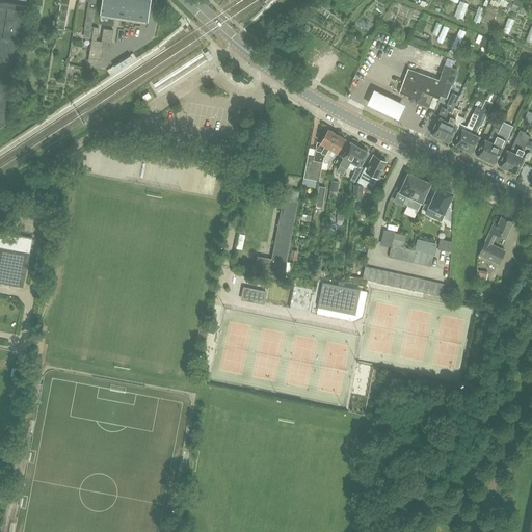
[(102,0),(100,14),(147,20),(150,0),(102,0)]
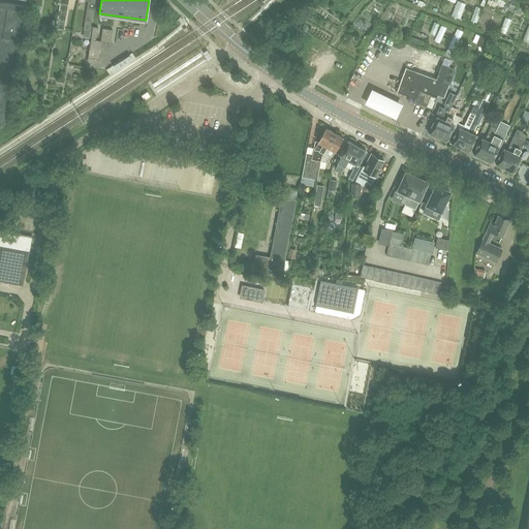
[(0,126),(7,121),(27,6),(7,2),(5,2),(4,2),(3,2),(1,3),(0,2),(0,126)]
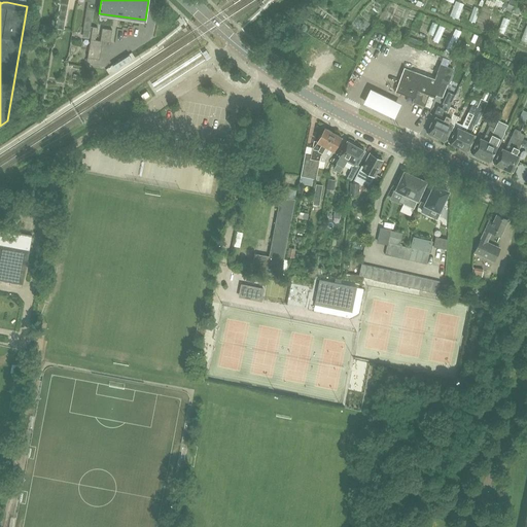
[(68,6),(60,5),(56,28),(64,30),(68,6)]
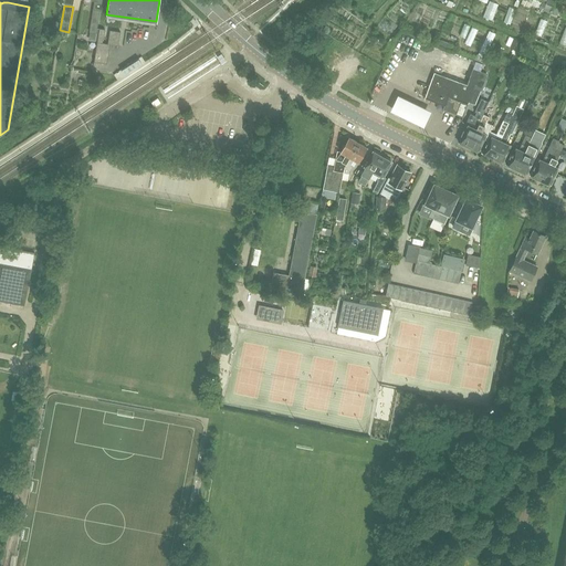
[(95,41),(101,11),(94,10),(88,40),(95,41)]
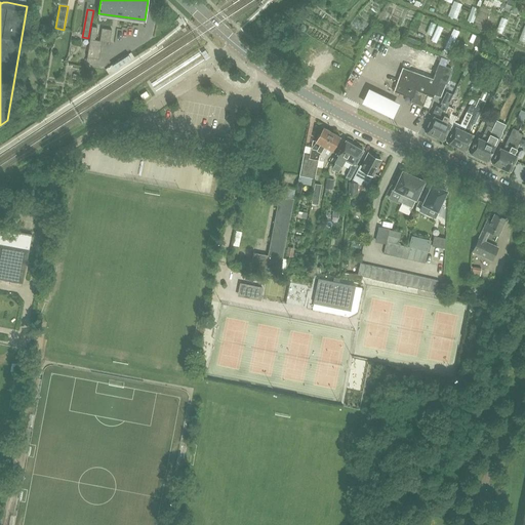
[(473,44),(478,47),(481,48),(483,40),(484,39),(480,38),(476,36),(474,42),(473,44)]
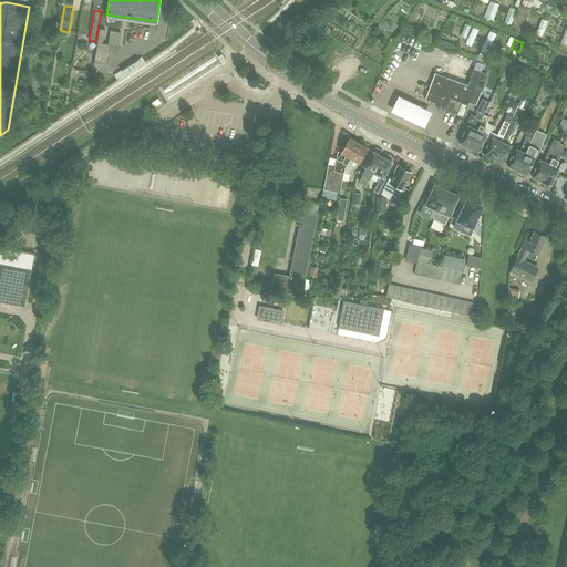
[(475,60),(483,63),(486,58),(477,54),(475,60)]
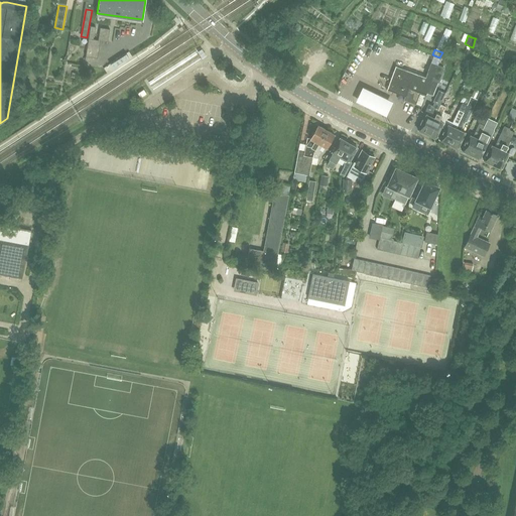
[(467,52),(463,59),(471,63),(475,55),(467,52)]
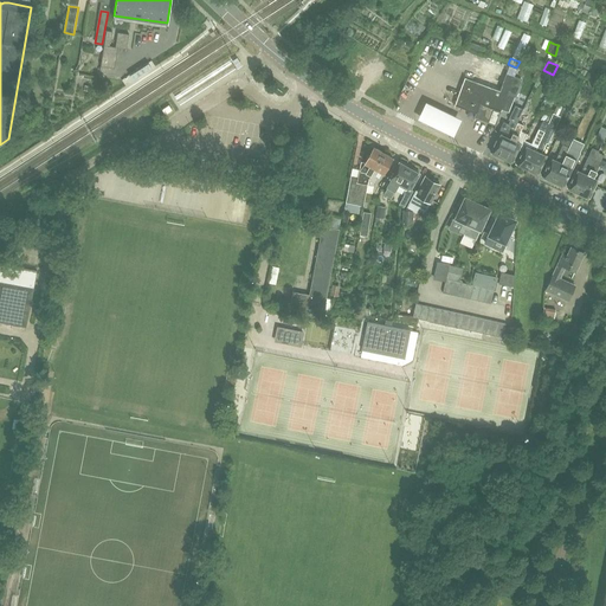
[(514,77),(507,73),(507,71),(485,63),(477,83),(465,78),(455,105),(476,114),(475,117),(496,126),(502,109),(507,96),(514,77)]
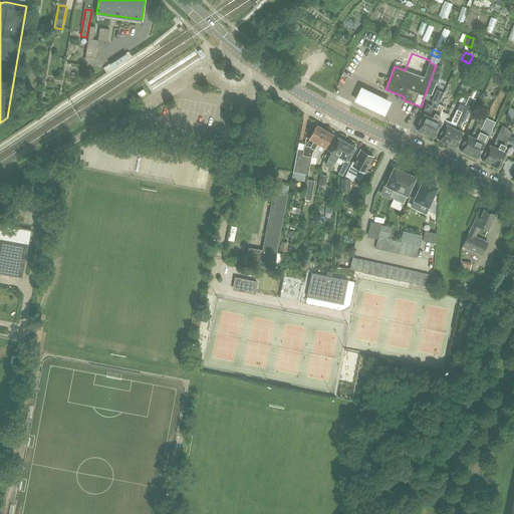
[(479,69),(483,60),(476,56),(472,65),(479,69)]
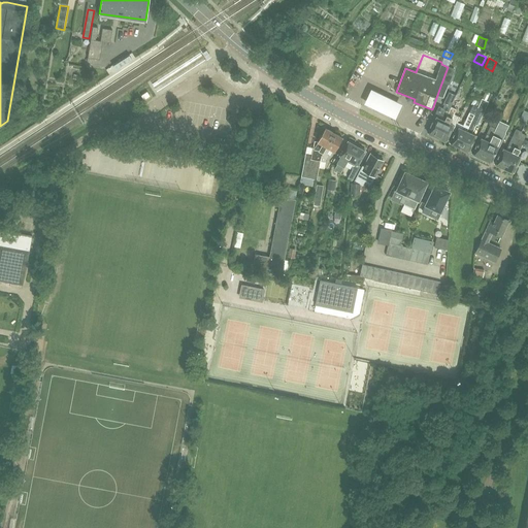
[(448,67),(441,84),(449,86),(449,85),(455,69),(448,67)]
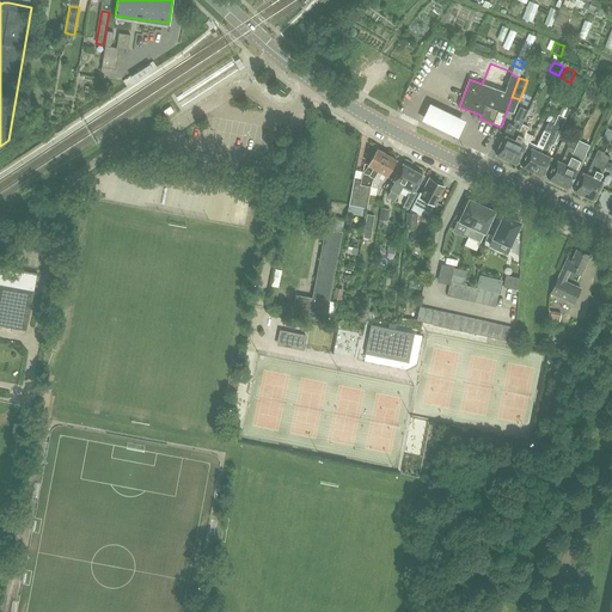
[(166,116),(173,111),(171,106),(164,111),(166,116)]
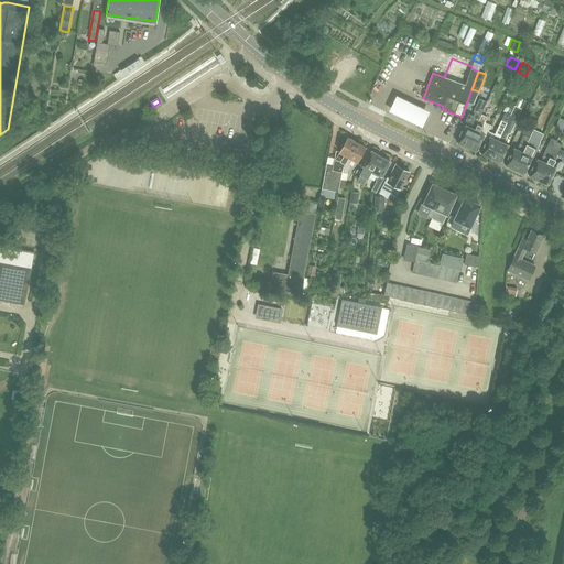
[(396,98),(388,115),(422,130),(430,115),(396,98)]
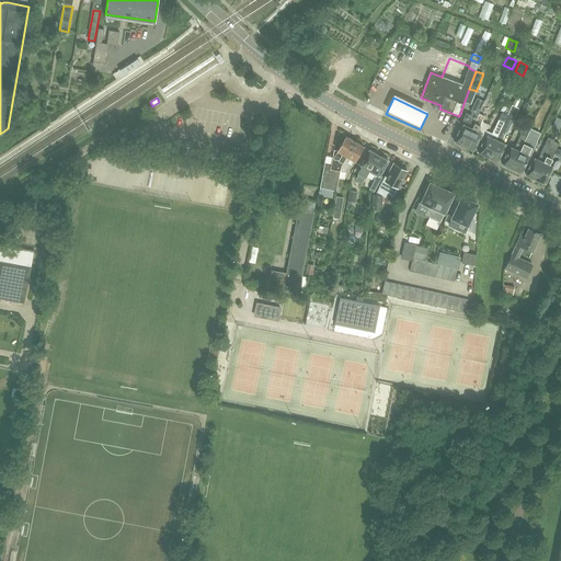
[(474,123),(479,113),(483,105),(479,103),(477,107),(476,106),(472,114),(468,113),(462,124),(461,124),(455,140),(456,141),(456,142),(460,145),(460,144),(465,145),(474,123)]
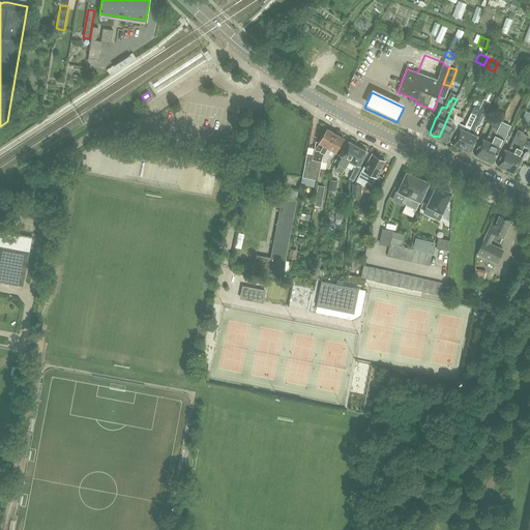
[(473,135),(476,129),(478,125),(490,101),(483,98),(479,108),(471,126),(461,148),(465,149),(464,150),(468,152),(469,151),(470,152),(477,137),(473,135)]
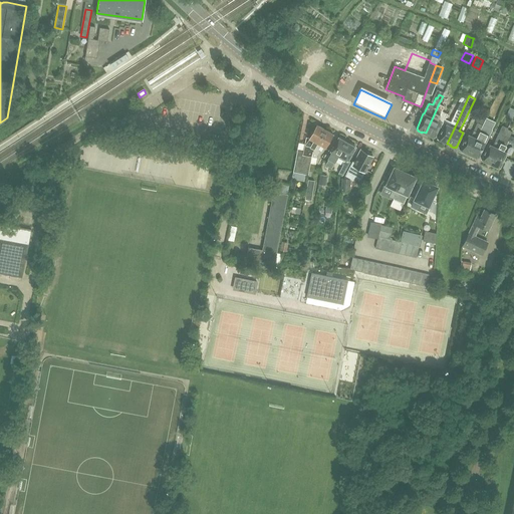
[(457,122),(465,104),(460,101),(449,125),(445,123),(438,139),(440,140),(439,141),(444,143),(444,142),(447,144),(457,122)]
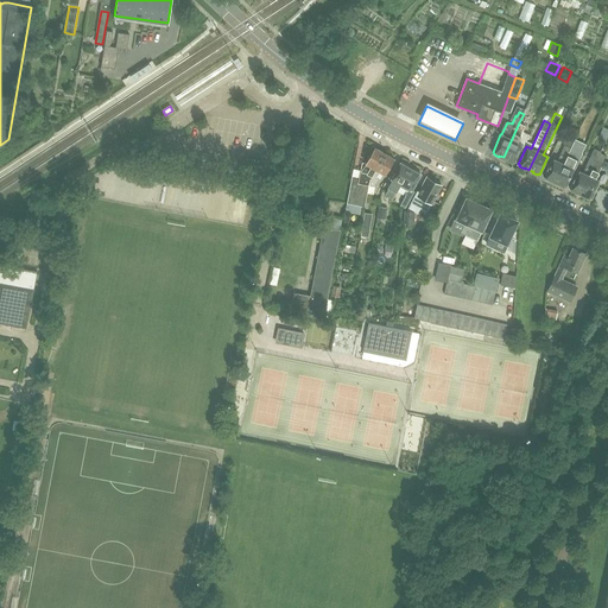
[(518,143),(520,135),(525,126),(519,122),(514,133),(504,157),(507,159),(506,160),(511,163),(512,162),(514,163),(523,145),(518,143)]
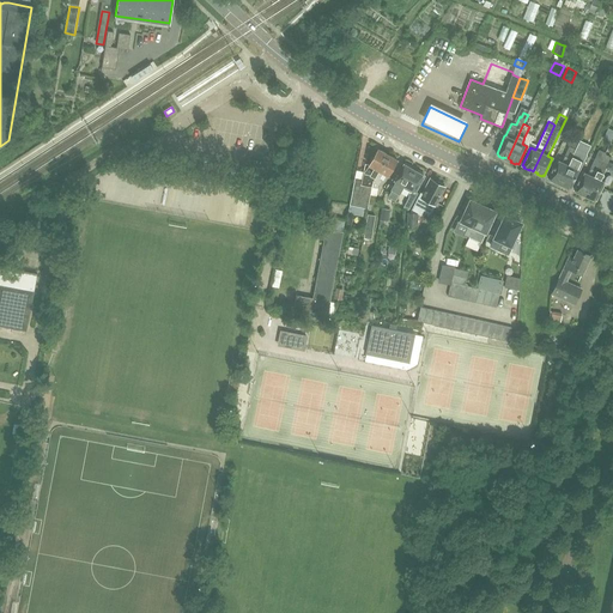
[(574,149),(577,139),(571,137),(568,145),(574,149)]
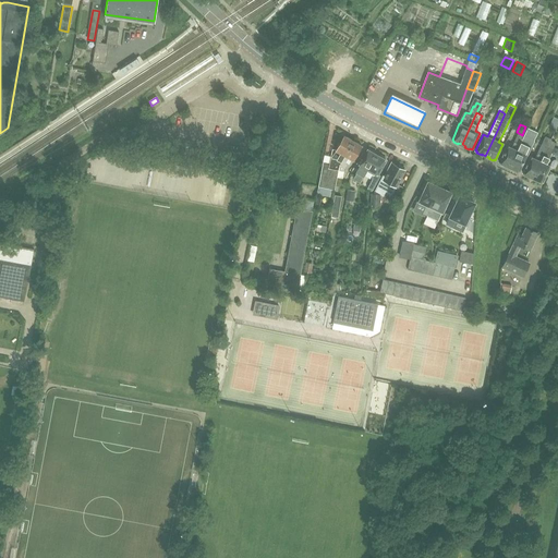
[(509,167),(523,136),(518,134),(511,147),(507,146),(499,161),(501,162),(500,164),(505,166),(506,165),(509,167)]
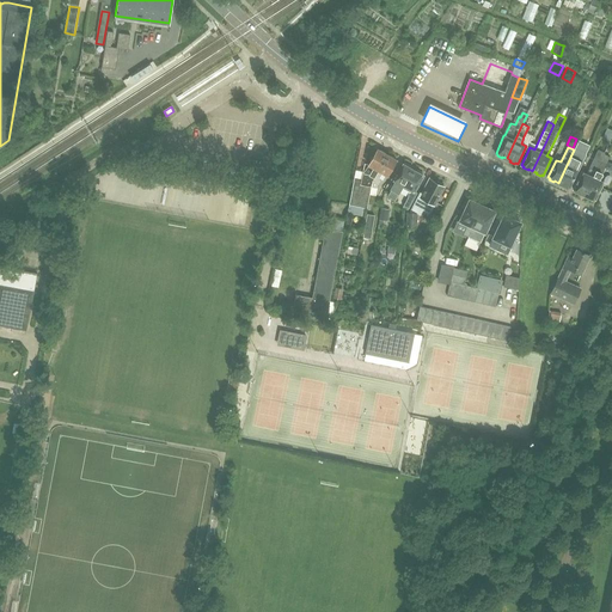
[(373,179),(387,154),(378,148),(369,165),(375,169),(373,175),(365,173),(362,191),(355,190),(353,204),(368,207),(371,195),(373,179)]
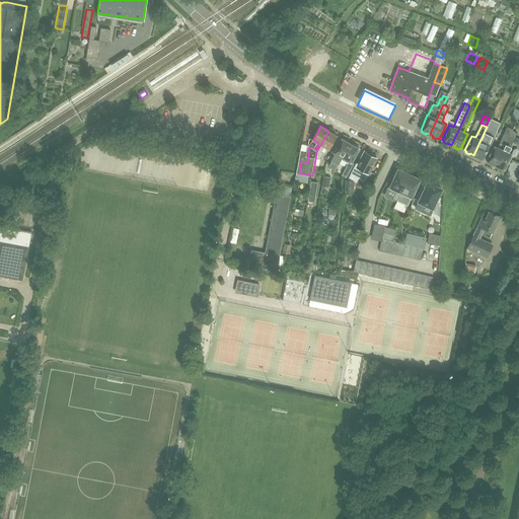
[(486,142),(489,137),(492,129),(487,127),(473,155),(476,156),(476,157),(480,159),(482,158),(483,159),(490,144),(486,142)]
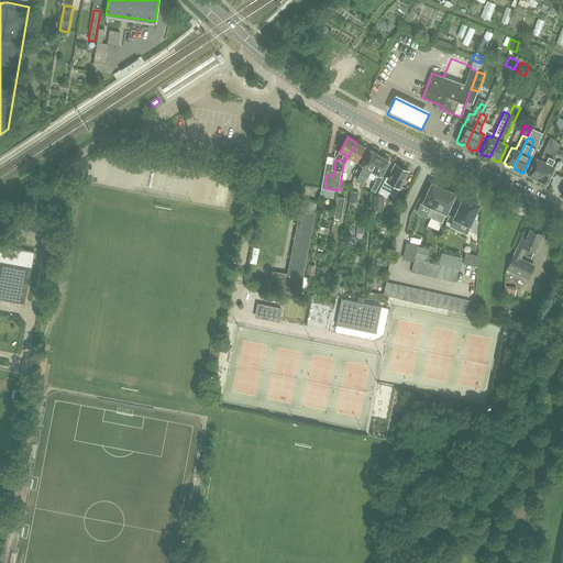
[(538,179),(552,148),(554,143),(555,141),(550,139),(540,161),(536,158),(528,175),(529,175),(529,176),(533,178),(533,177),(538,179)]
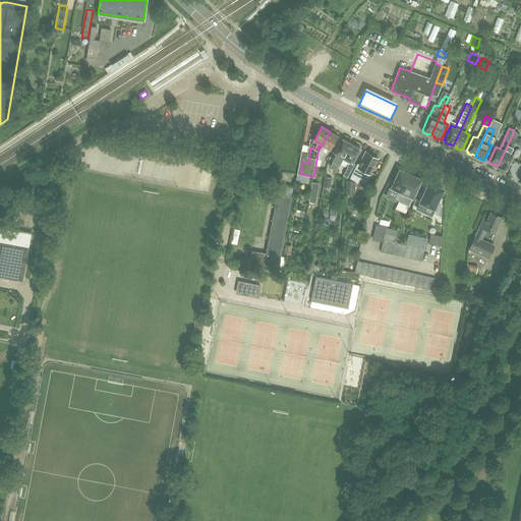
[(328,148),(330,150),(338,136),(330,131),(317,153),(315,166),(322,167),(323,159),(327,153),(325,152),(328,148)]
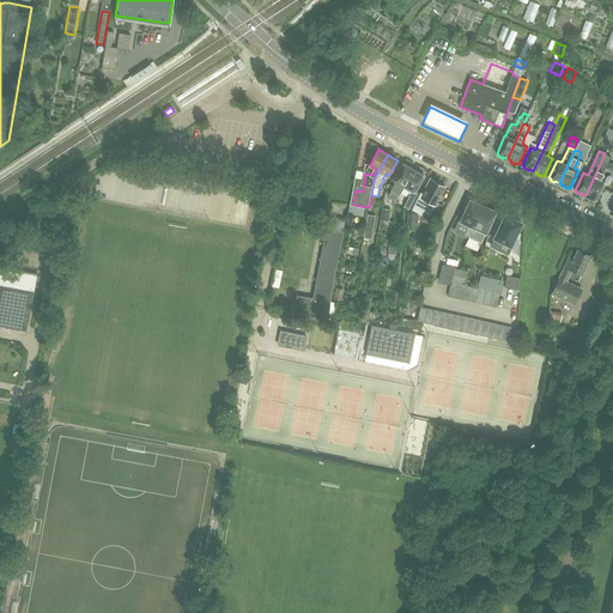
[(607,164),(601,162),(586,195),(589,196),(589,198),(594,200),(594,199),(596,200),(605,182),(600,180),(607,164)]
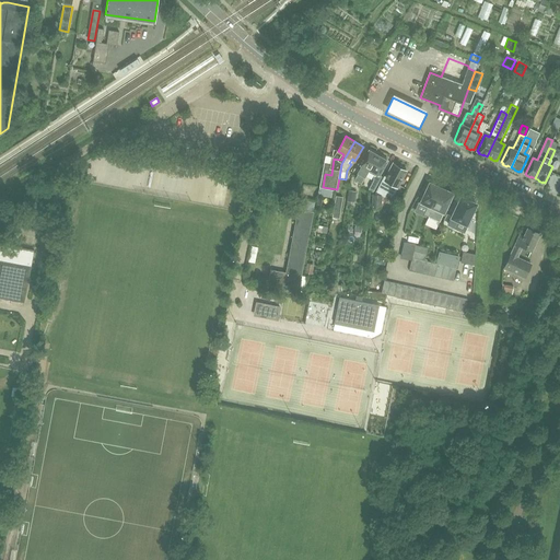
[(362,183),(369,171),(377,154),(374,152),(375,151),(370,149),(370,150),(368,149),(360,164),(362,165),(358,172),(359,173),(356,179),(362,183)]
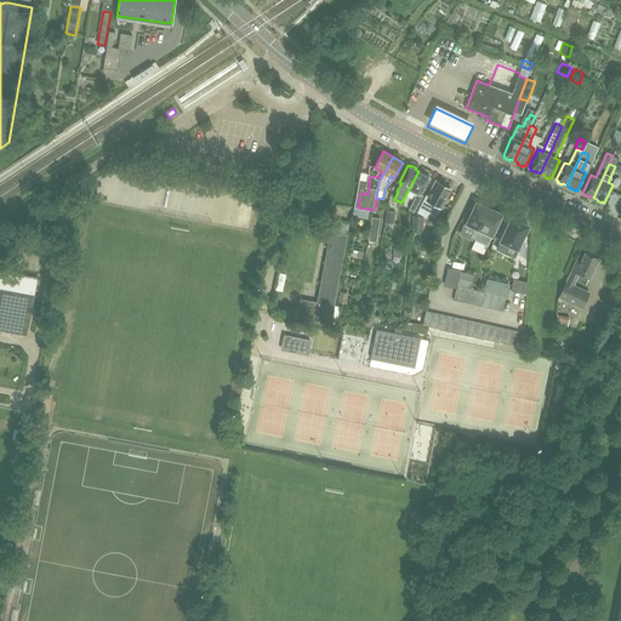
[(423,195),(421,193),(429,177),(428,176),(428,175),(423,172),(422,174),(419,171),(409,189),(416,194),(415,197),(414,199),(409,208),(415,211),(423,195)]
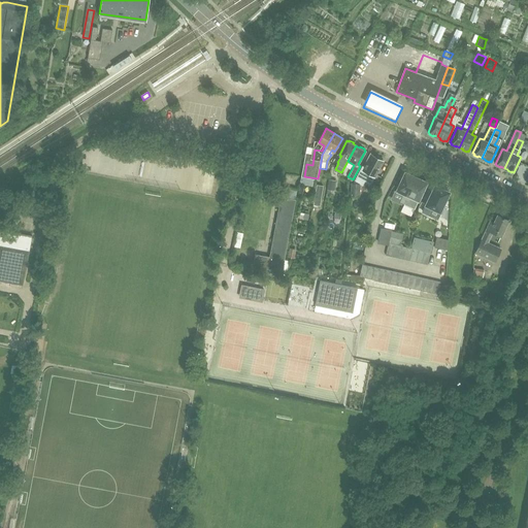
[(362,166),(357,176),(354,183),(360,184),(360,185),(362,186),(363,186),(365,183),(365,182),(369,185),(373,177),(374,175),(383,161),(381,160),(382,159),(377,156),(376,157),(371,154),(364,167),(362,166)]
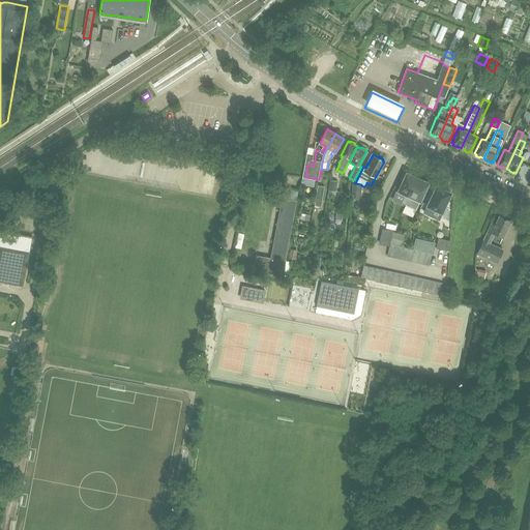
[(401,203),(405,205),(417,178),(406,173),(396,194),(404,197),(401,203)]
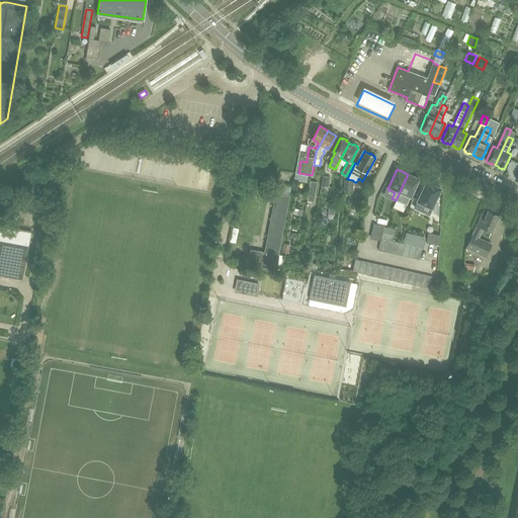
[(308,177),(308,175),(298,173),(295,173),(295,174),(294,181),(301,182),(307,183),(308,177)]
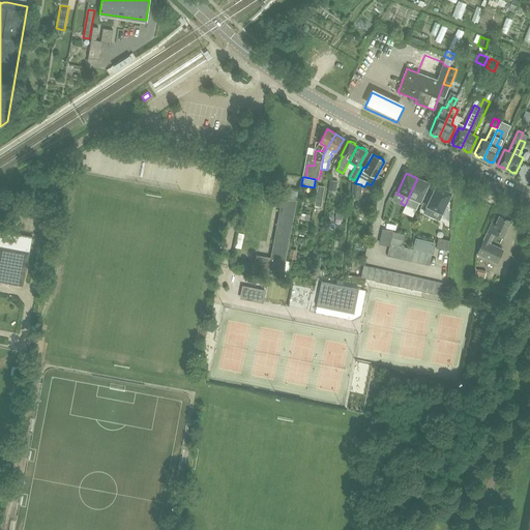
[(429,183),(417,178),(405,205),(416,210),(420,202),(429,183)]
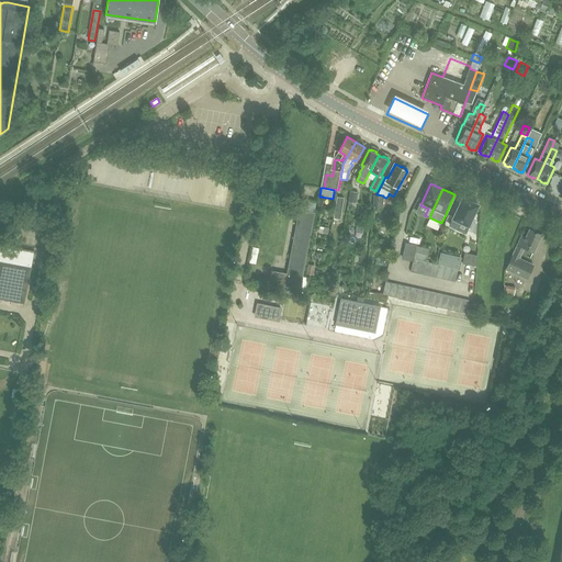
[(358,192),(349,190),(348,201),(356,202),(358,192)]
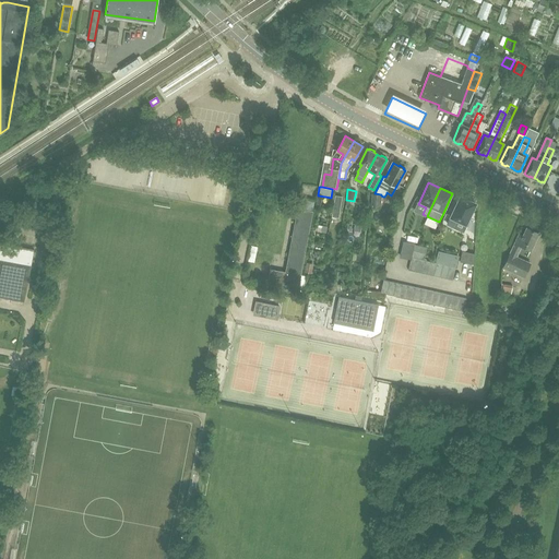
[(375,193),(372,193),(371,206),(380,207),(381,195),(381,194),(375,193)]
